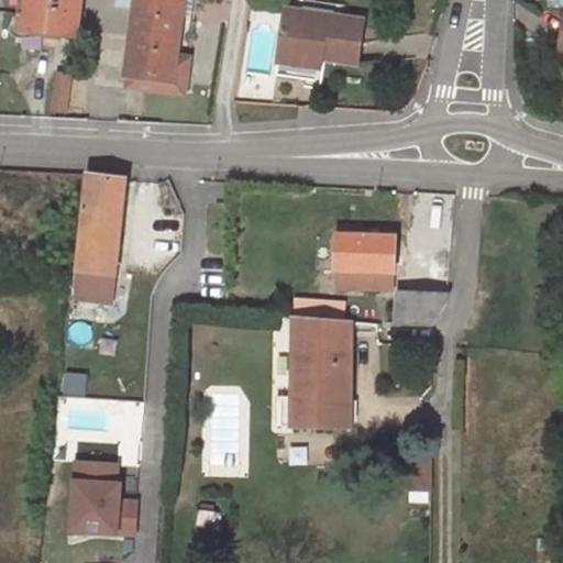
[(22,0),(19,24),(50,29),(76,31),(80,0),(22,0)]
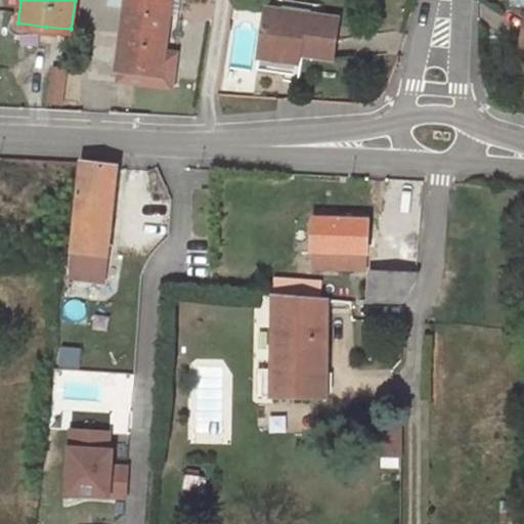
[(166,50),(170,0),(127,0),(121,69),(163,74),(166,50)]
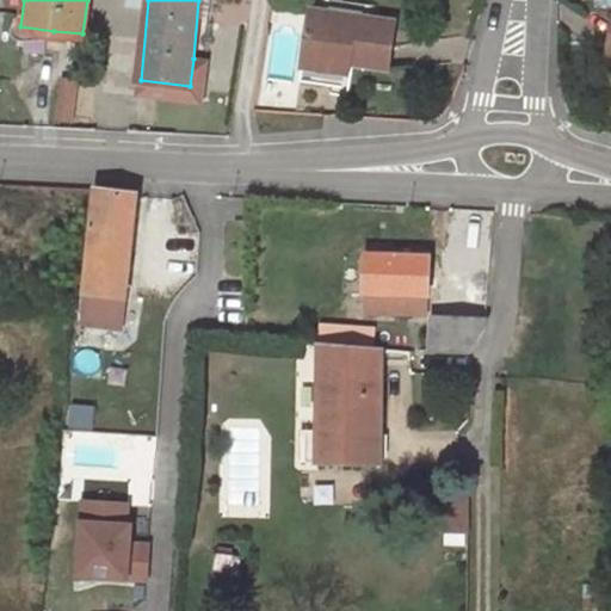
[(387,67),(394,20),(310,8),(302,66),(350,72),(351,62),(387,67)]
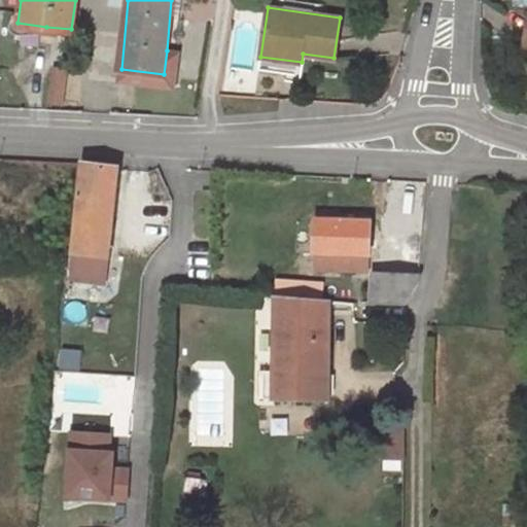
[(69,44),(71,29),(46,27),(45,36),(62,38),(62,43),(69,44)]
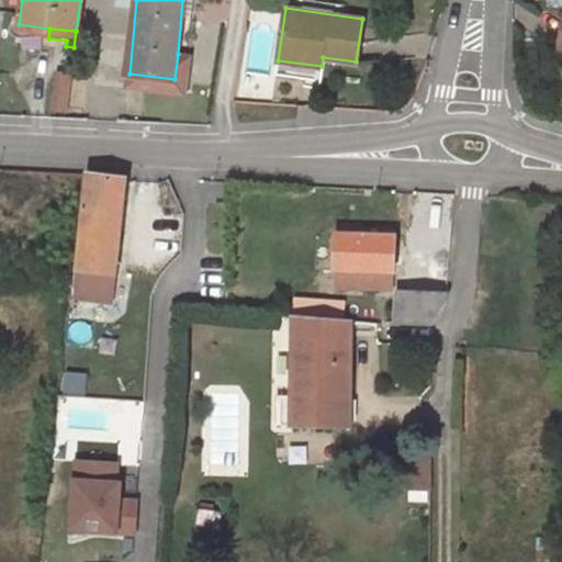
[(175,79),(130,74),(128,85),(184,92),(190,56),(178,54),(175,79)]
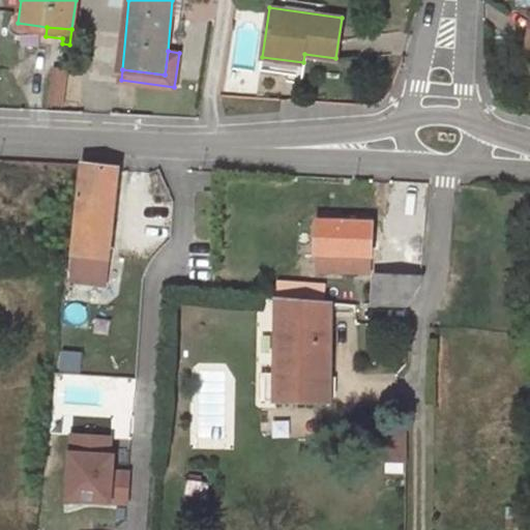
[(122,168),(87,164),(80,224),(116,228),(122,168)]
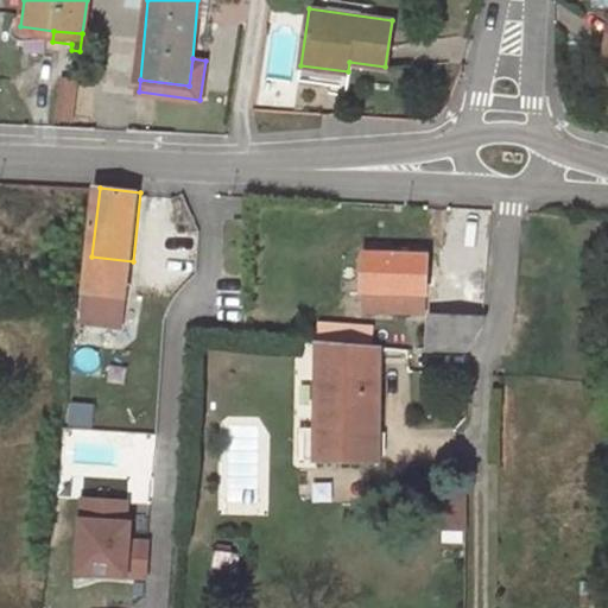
[(425,291),(429,255),(366,253),(363,289),(425,291)]
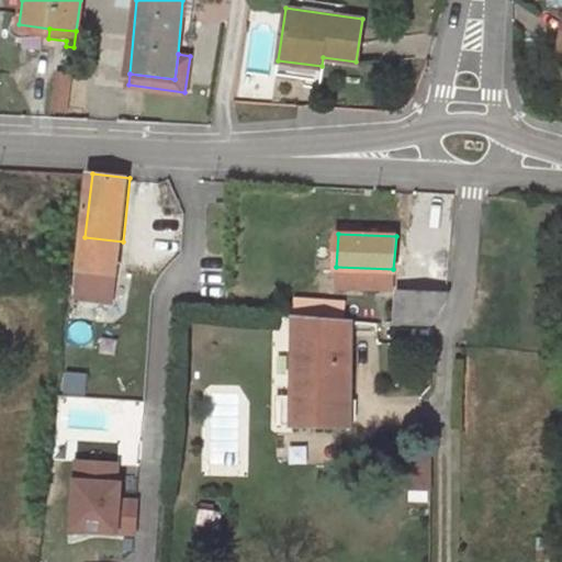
[(123,242),(85,237),(81,269),(119,273),(123,242)]
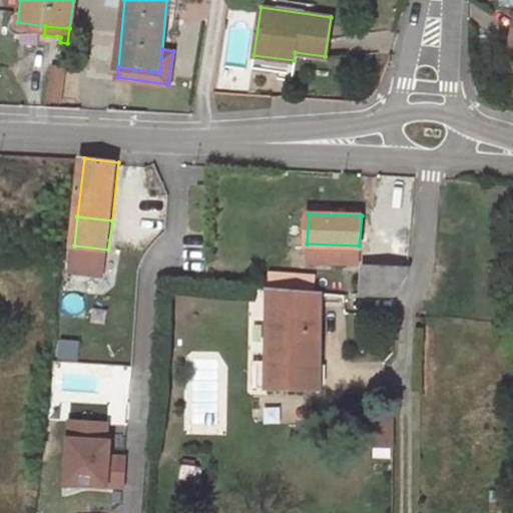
[(108,249),(74,245),(72,271),(104,276),(108,249)]
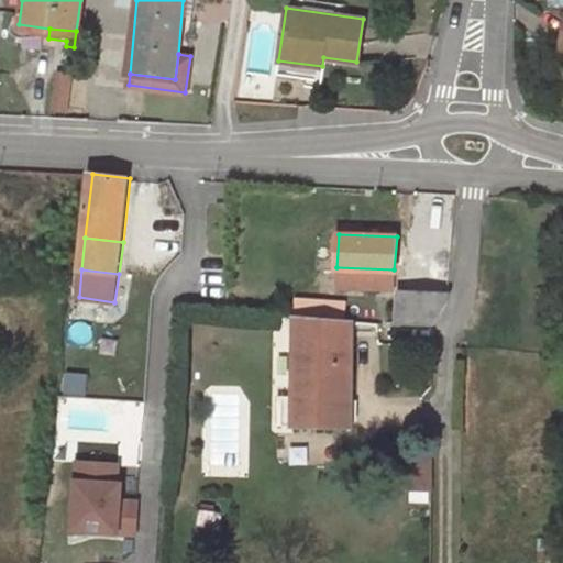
[(448,294),(446,294),(399,293),(398,320),(433,322),(446,300),(448,294)]
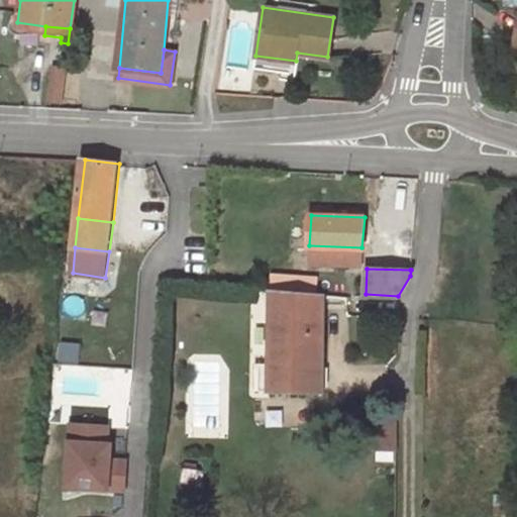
[(318,292),(319,277),(274,274),(273,289),(318,292)]
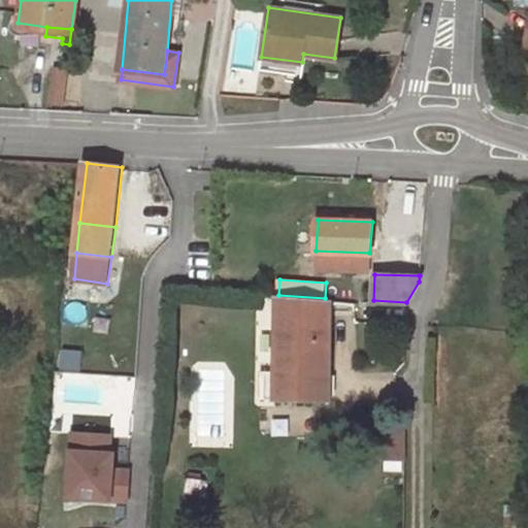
[(331,301),(276,297),(275,371),(275,397),(329,398),(331,311),(331,301)]
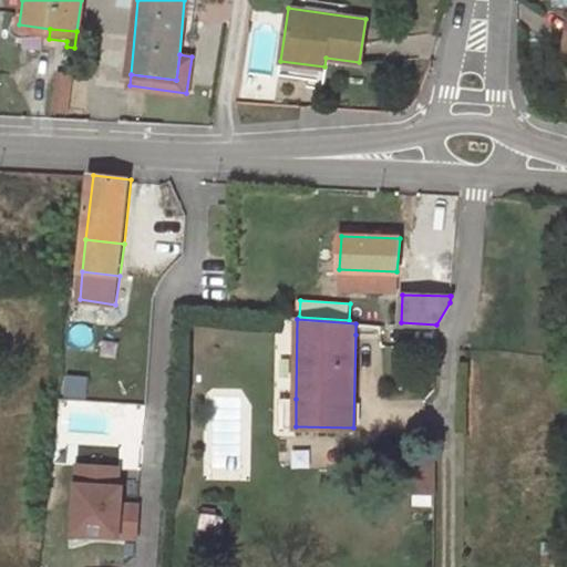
[(356,323),(356,334),(375,337),(375,326),(356,323)]
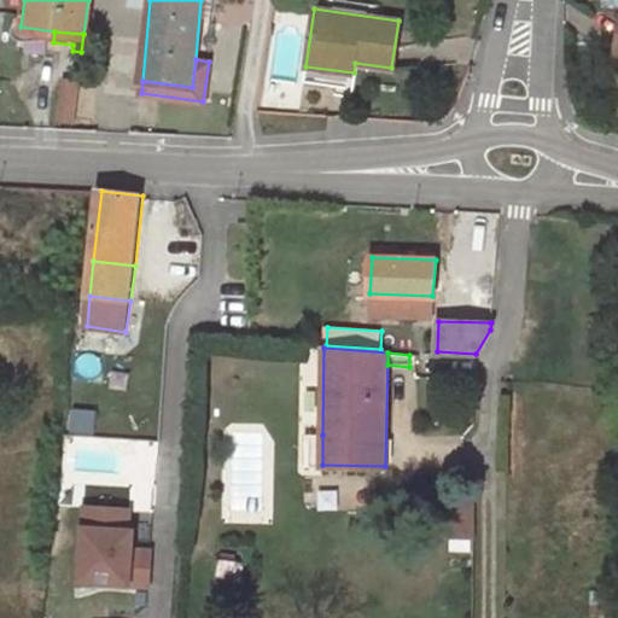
[(74,409),(71,432),(94,435),(97,412),(74,409)]
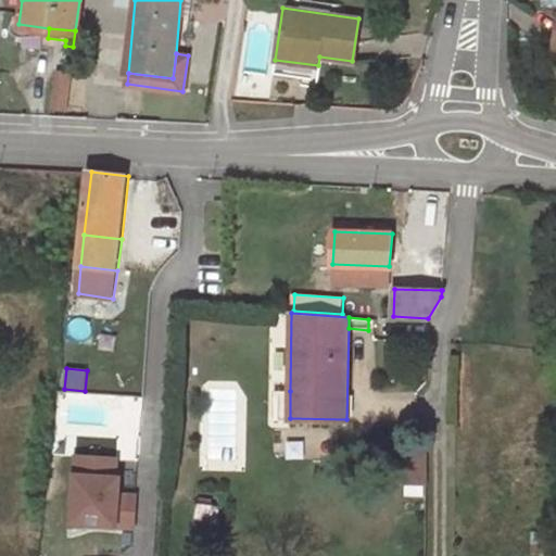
[(290,418),(290,391),(280,391),(279,418),(290,418)]
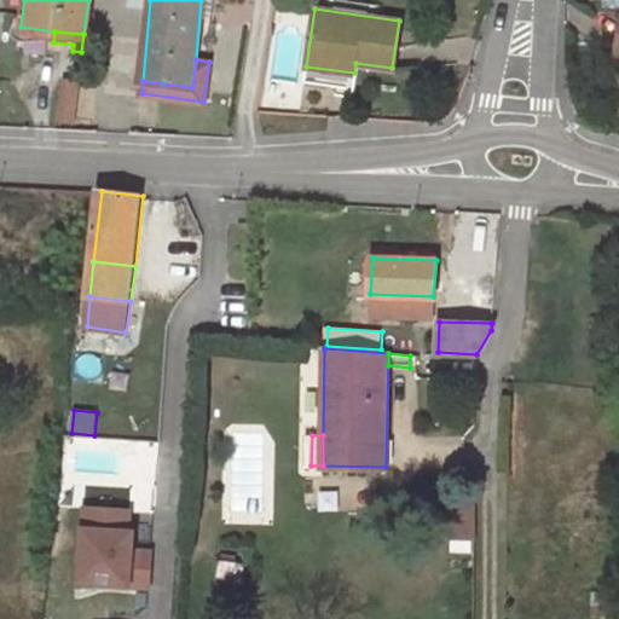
[(80,572),(104,573),(104,582),(150,585),(152,553),(129,551),(132,510),(86,507),(80,572)]
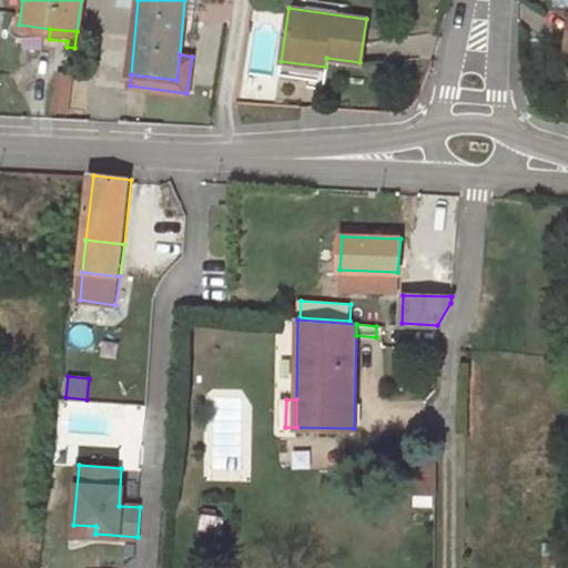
[(95,526),(73,525),(73,533),(95,534),(95,526)]
